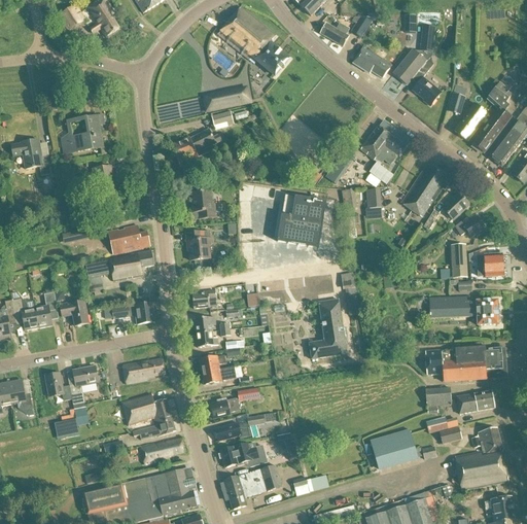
[(106,35),(119,27),(109,10),(112,8),(106,0),(96,0),(89,5),(97,18),(95,19),(98,23),(91,27),(94,32),(101,27),(106,35)]
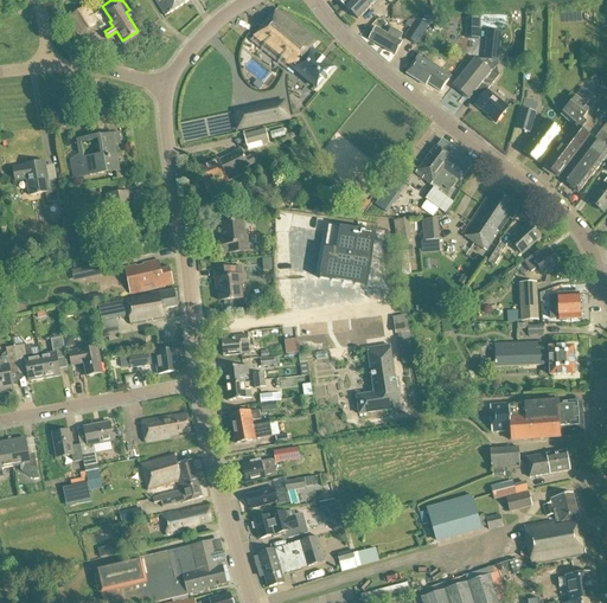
[(158,0),(166,13),(174,7),(170,0),(158,0)]
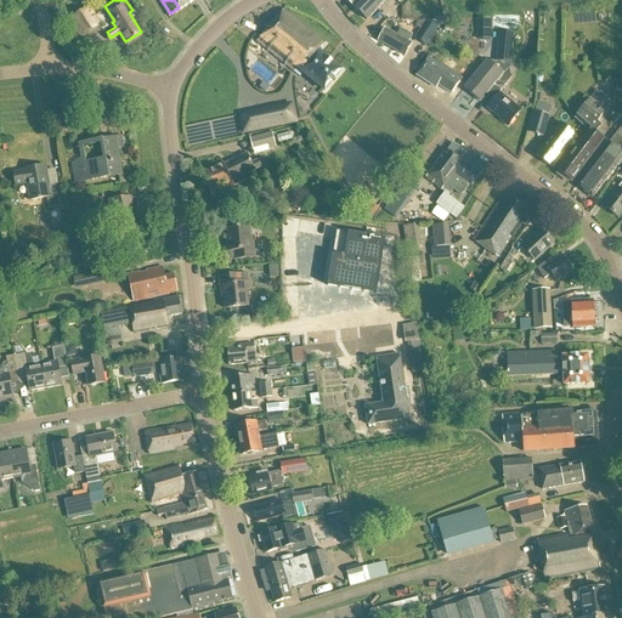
[(357,0),(354,4),(367,17),(383,0),(357,0)]
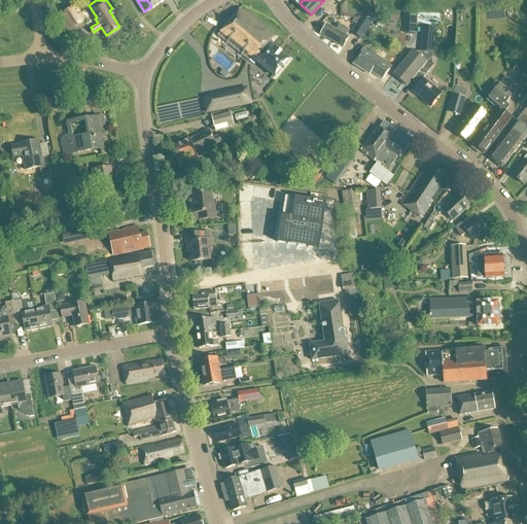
[(68,30),(84,20),(75,4),(59,14),(68,30)]
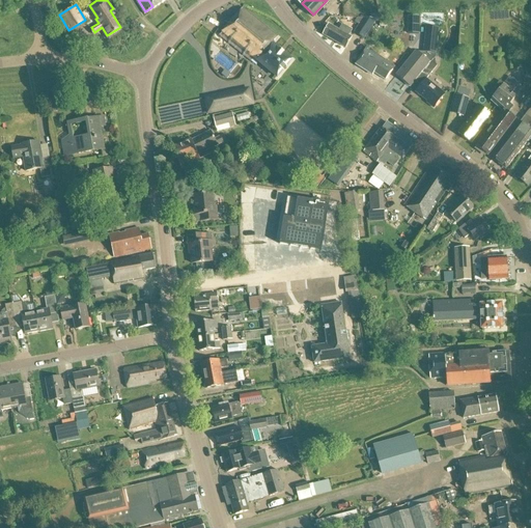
[(278,34),(243,5),(221,31),(251,55),(251,54),(257,59),(257,58),(277,74),(290,57),(272,40),(278,34)]
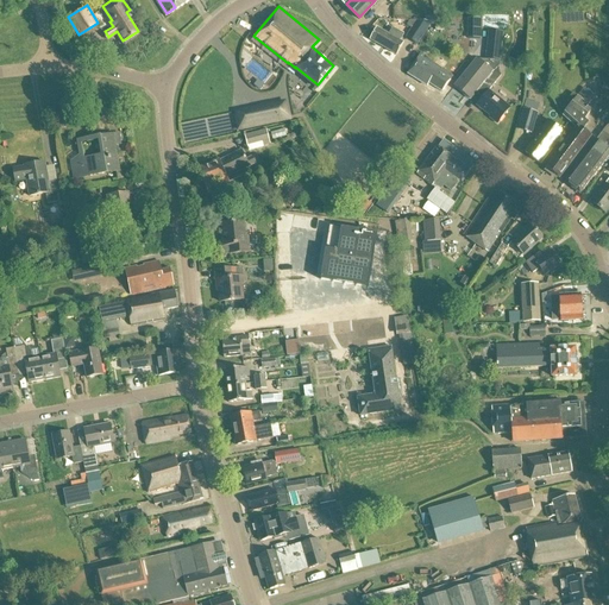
[(479,16),(468,16),(466,36),(479,36),(479,16)]
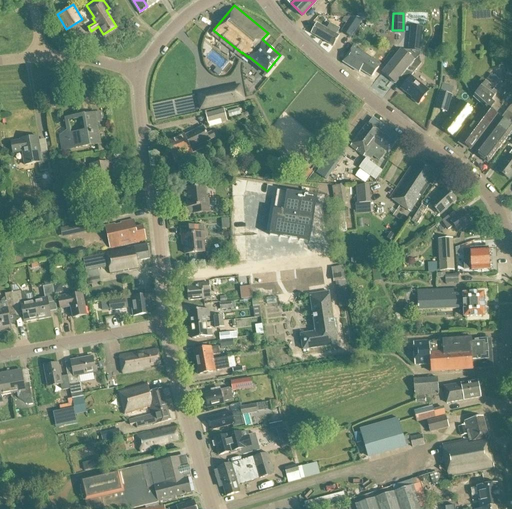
[(350,16),(346,22),(341,29),(351,36),(363,17),(350,16)]
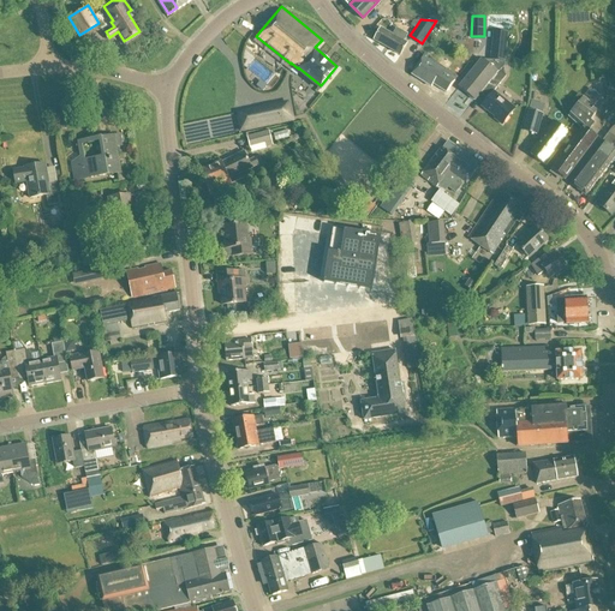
[(404,39),(408,33),(396,25),(393,33),(381,25),(374,37),(400,53),(407,41),(404,39)]
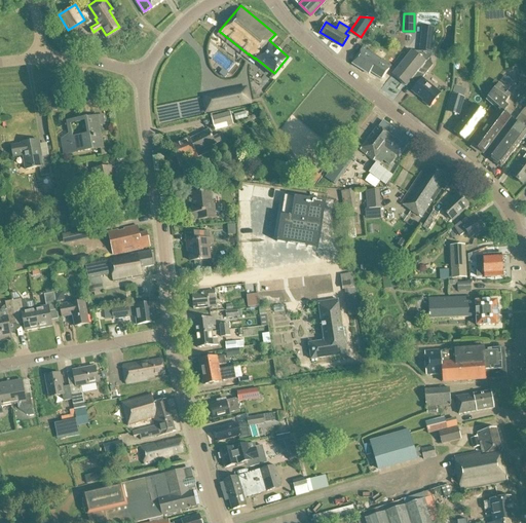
[(419,49),(431,50),(433,38),(420,37),(419,49)]
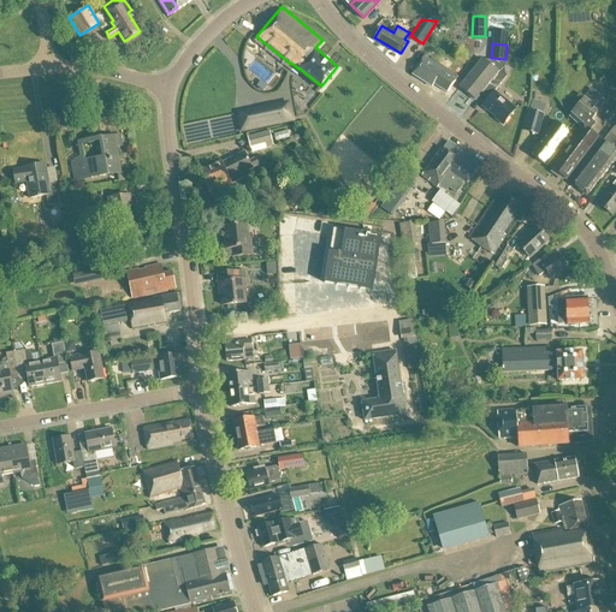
[(446,90),(457,76),(438,63),(424,53),(412,72),(431,84),(433,82),(446,90)]
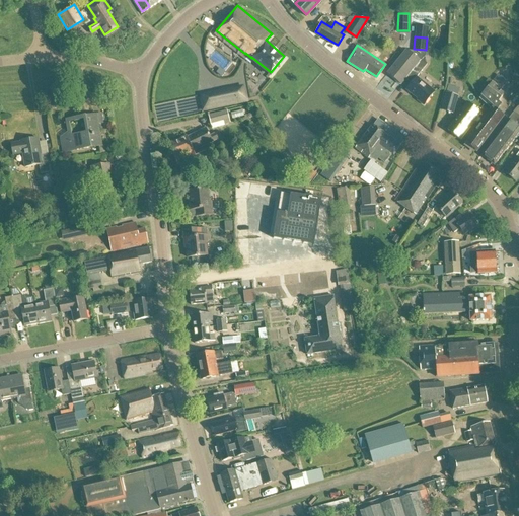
[(405,48),(387,72),(400,82),(404,76),(420,59),(410,51),(405,48)]
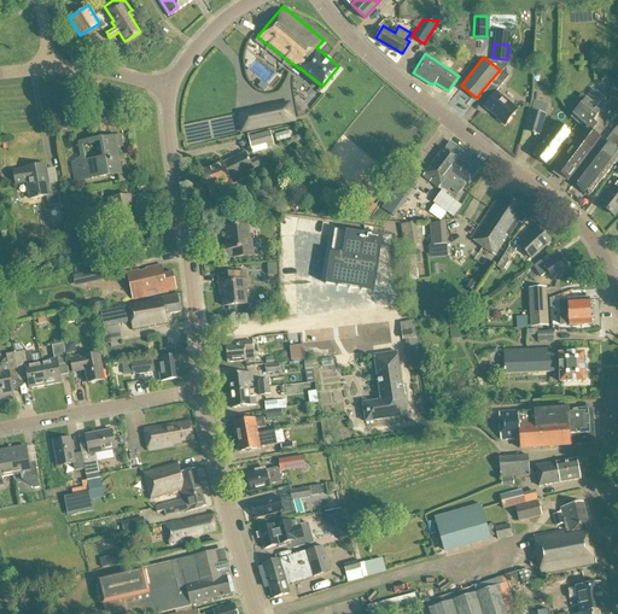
[(500,70),(483,92),(490,97),(484,104),(497,115),(496,117),(505,123),(518,106),(496,89),(508,74),(506,71),(507,59),(488,58),(488,60),(500,70)]
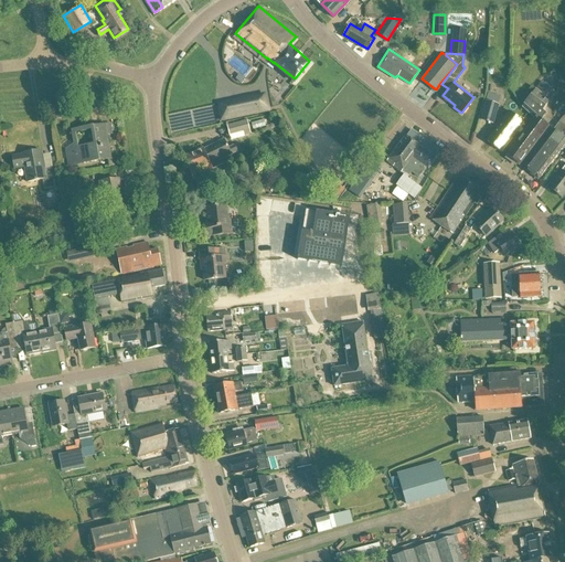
[(519,162),(541,134),(548,123),(545,122),(541,118),(545,112),(542,109),(550,98),(556,91),(541,80),(522,105),(534,116),(507,154),(519,162)]
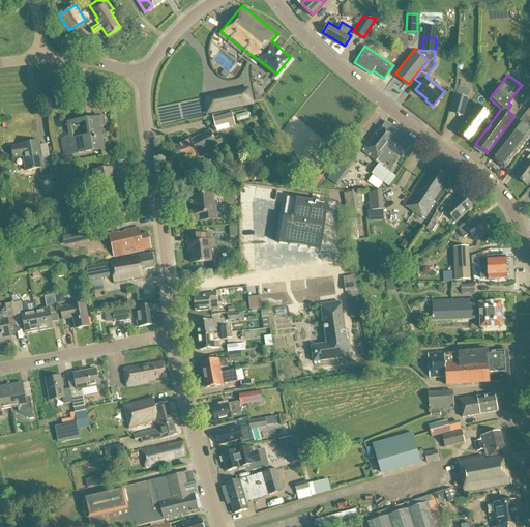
[(246,87),(223,92),(225,105),(249,99),(246,87)]
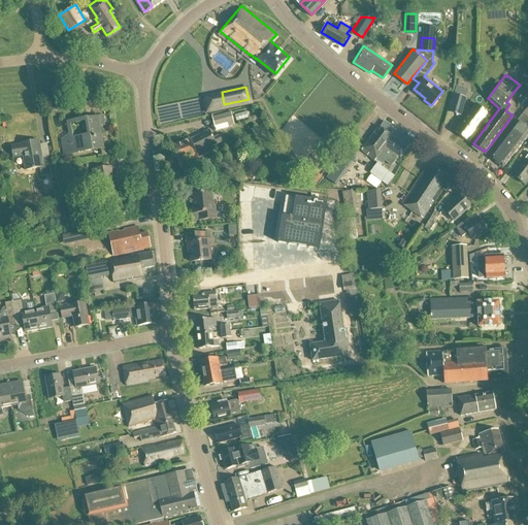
[(454,92),(452,98),(464,102),(466,95),(454,92)]
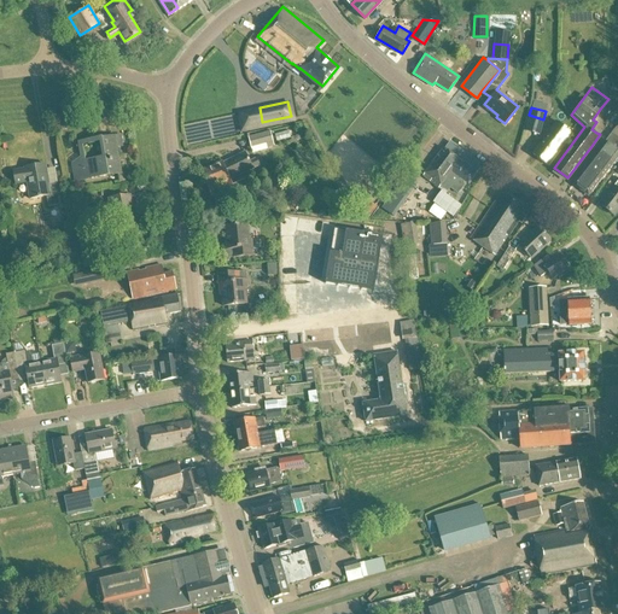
[(548,164),(572,132),(555,120),(531,151),(548,164)]
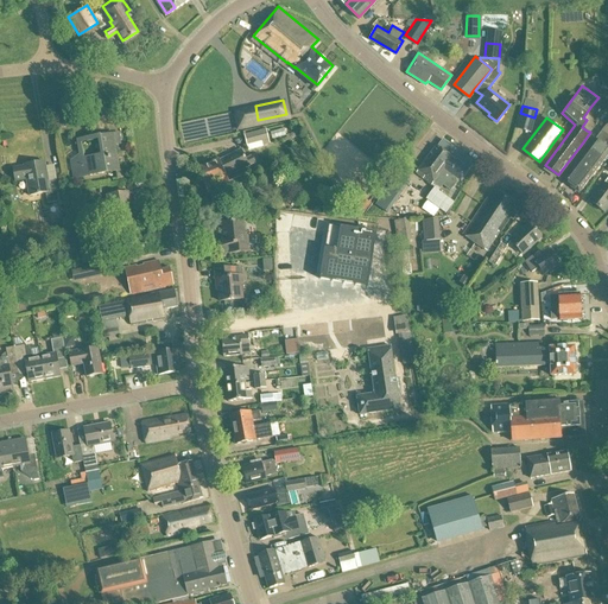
[(584,183),(605,157),(607,151),(607,120),(596,137),(595,137),(563,178),(577,189),(583,182),(584,183)]
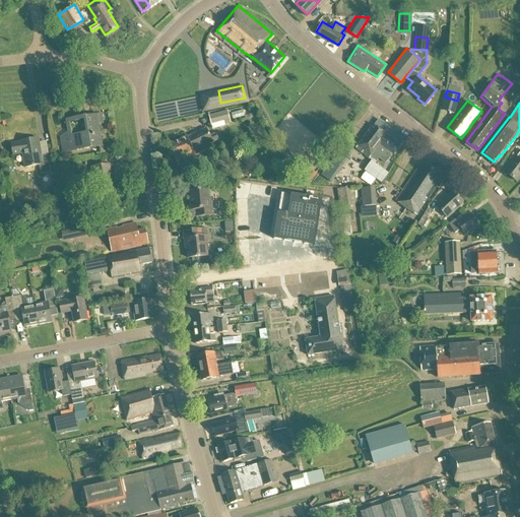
[(230,117),(228,112),(226,108),(208,113),(211,122),(230,117)]
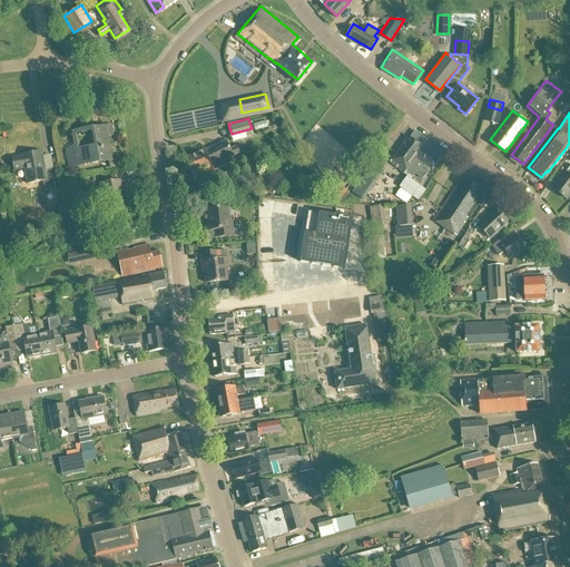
[(266,119),(254,121),(255,128),(267,125),(266,119)]
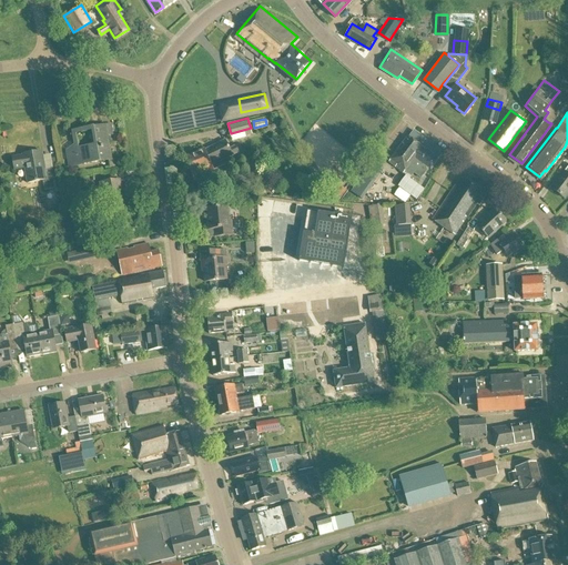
[(74,144),(68,149),(70,163),(110,157),(104,124),(99,125),(91,127),(94,142),(78,144),(77,145),(77,147),(74,144)]
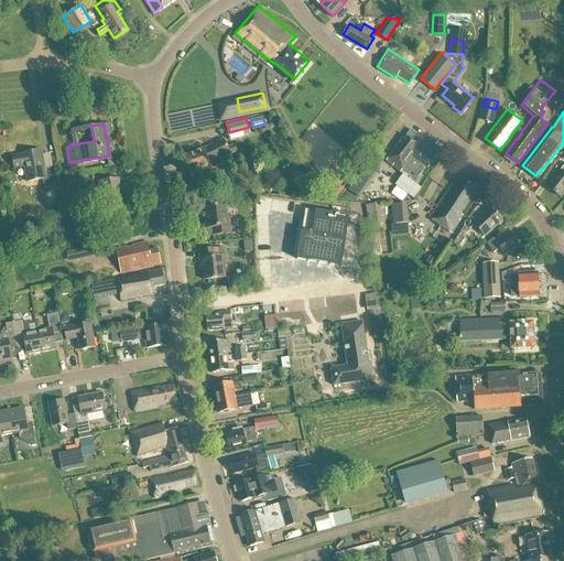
[(420,172),(425,164),(427,166),(434,157),(438,149),(410,128),(405,133),(404,132),(386,159),(400,170),(402,168),(408,172),(412,166),(420,172)]
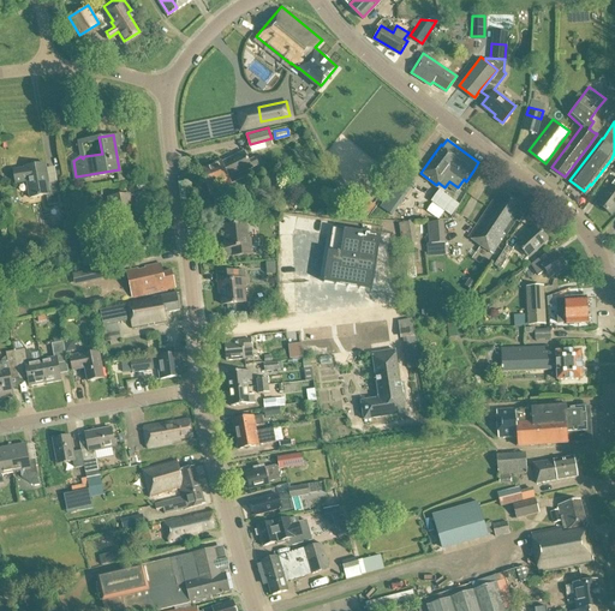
[(222,160),(228,177),(251,166),(251,165),(258,161),(255,154),(248,157),(243,149),(222,160)]
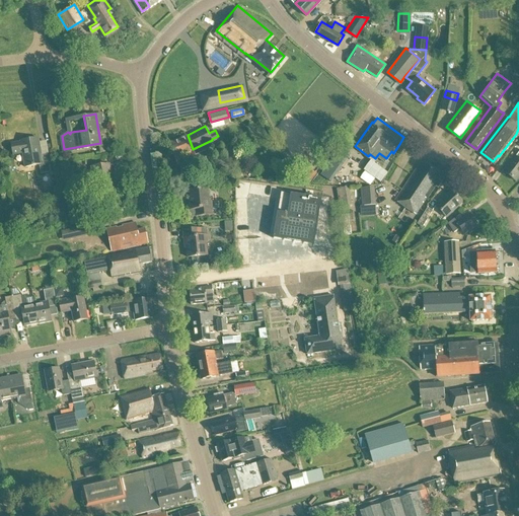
[(193,149),(188,135),(187,134),(169,142),(176,158),(190,152),(196,167),(200,165),(205,176),(215,172),(214,167),(210,169),(204,157),(209,155),(206,146),(194,151),(193,149)]
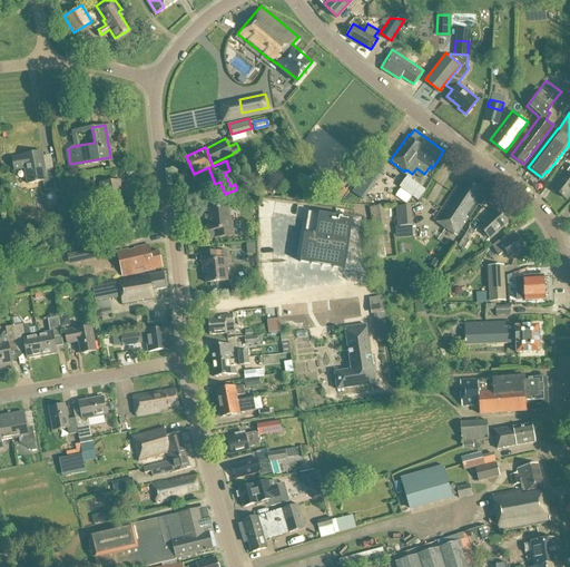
[(22,153),(11,155),(13,169),(25,167),(27,182),(42,178),(43,188),(48,187),(53,186),(55,186),(51,167),(45,168),(41,149),(22,153)]
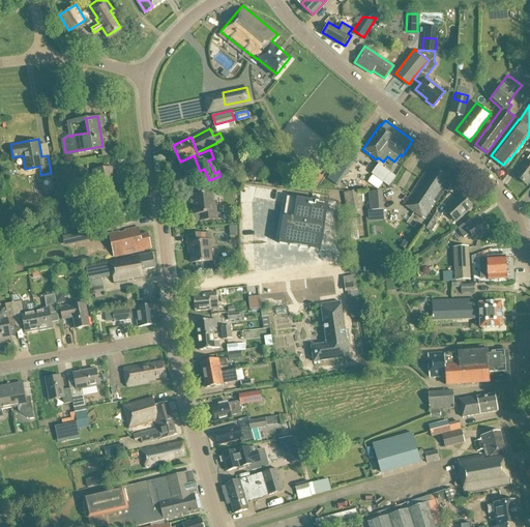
[(529,152),(526,157),(513,174),(526,183),(529,177),(529,152)]
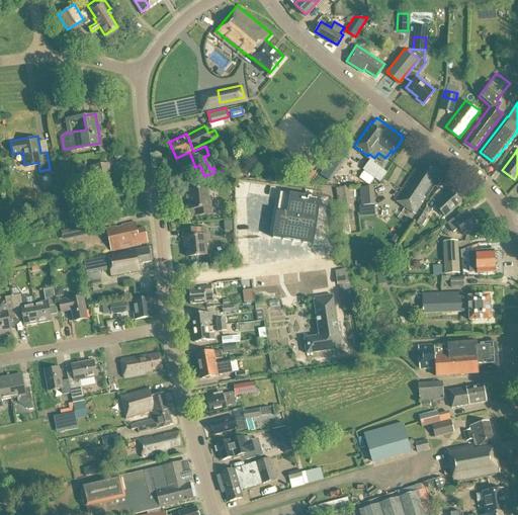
[(345,181),(361,161),(351,154),(336,173),(345,181)]
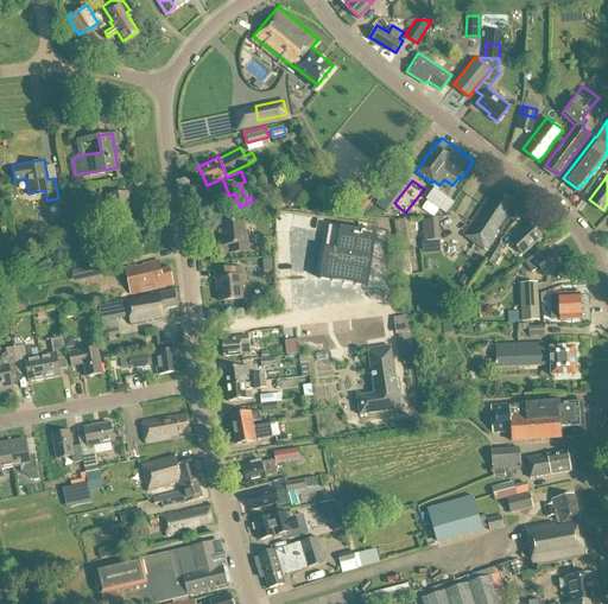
[(255,185),(260,198),(266,196),(261,183),(255,185)]
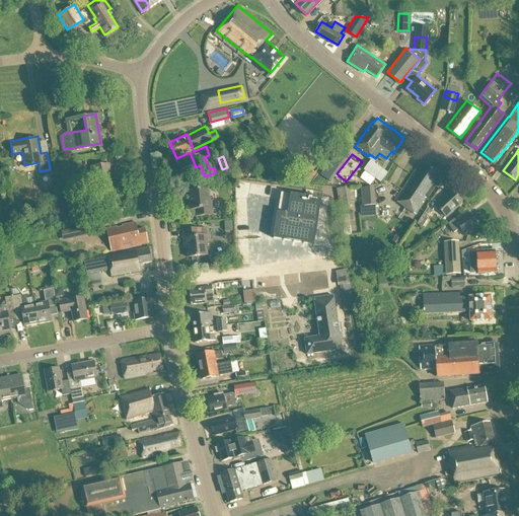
[(444,174),(435,168),(422,159),(394,199),(416,213),(427,196),(435,185),(437,186),(444,174)]
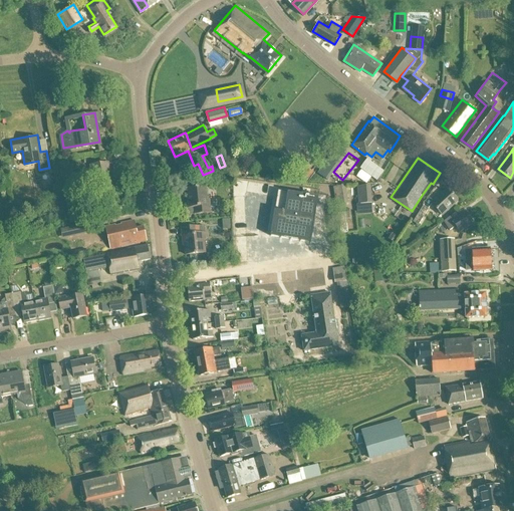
[(112,174),(107,174),(106,170),(109,170),(107,160),(89,163),(94,192),(104,190),(105,195),(115,193),(112,174)]
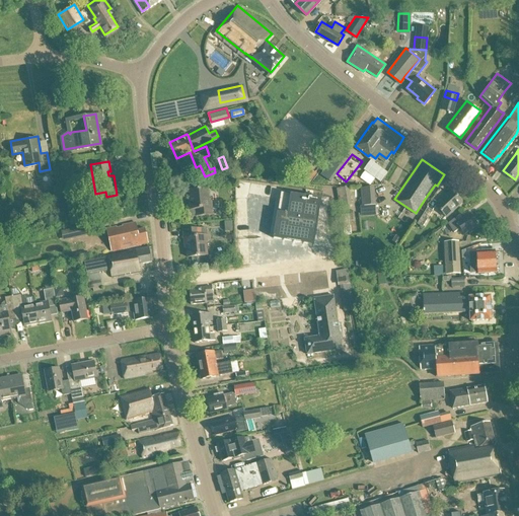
[(338,173),(336,163),(323,165),(325,175),(338,173)]
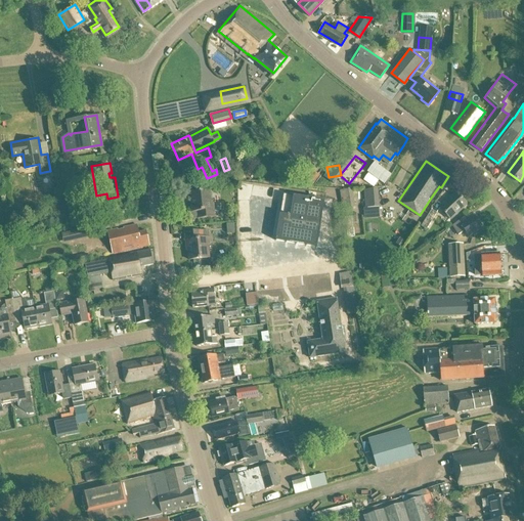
[(362,167),(355,177),(362,182),(369,172),(362,167)]
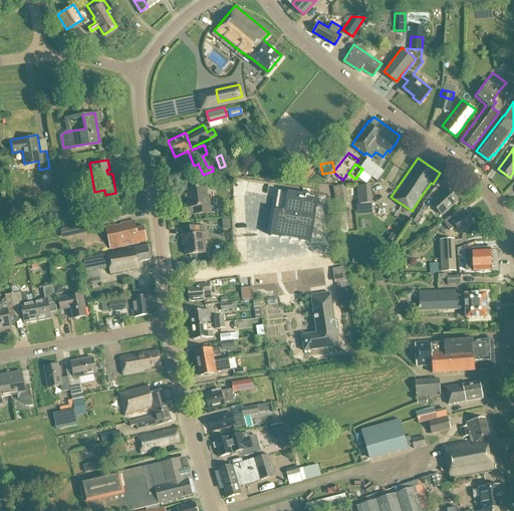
[(336,201),(347,200),(346,182),(335,183),(336,201)]
